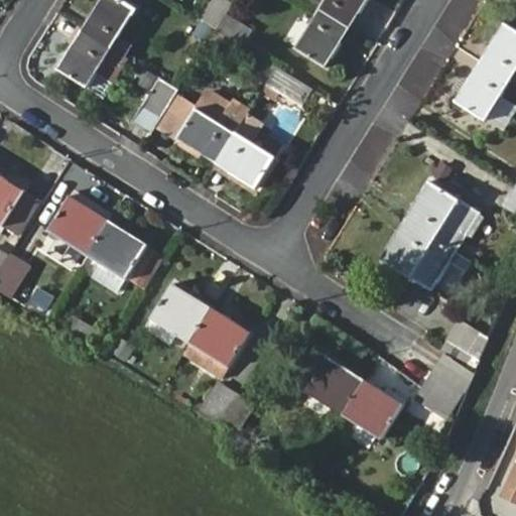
[(122,0),(100,0),(83,28),(113,46),(136,9),(122,0)]
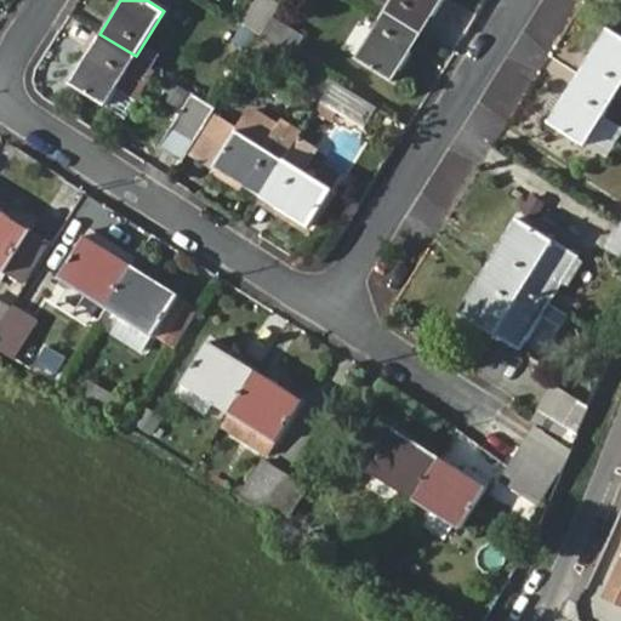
[(257,0),(243,23),(261,34),(273,16),(280,5),(273,0),(257,0)]
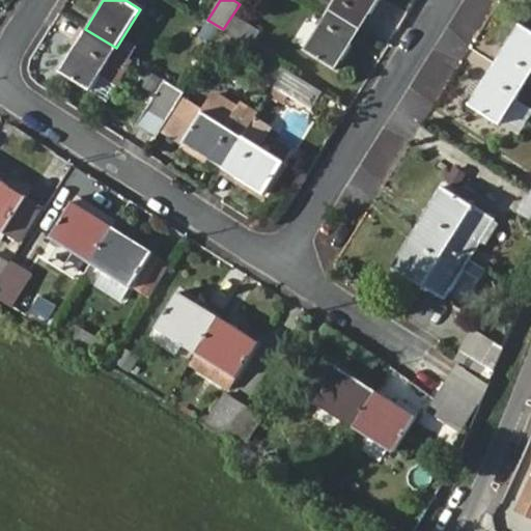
[(335,0),(330,9),(361,29),(379,0),(335,0)]
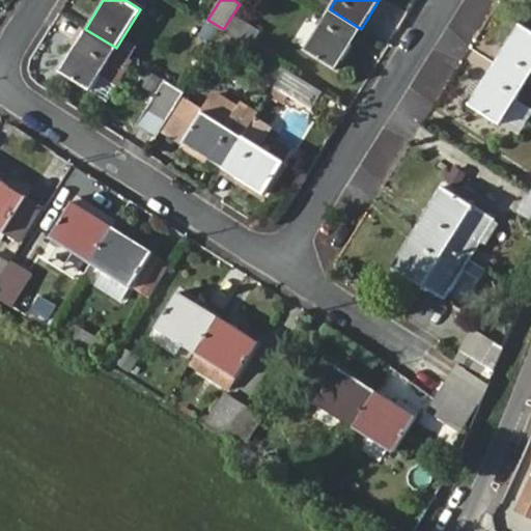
[(335,71),(361,29),(330,9),(304,50),(335,71)]
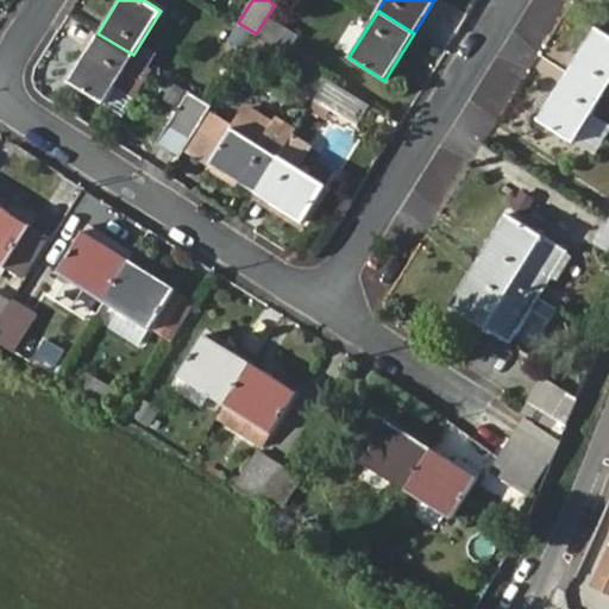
[(268,16),(256,33),(286,52),(296,35),(268,16)]
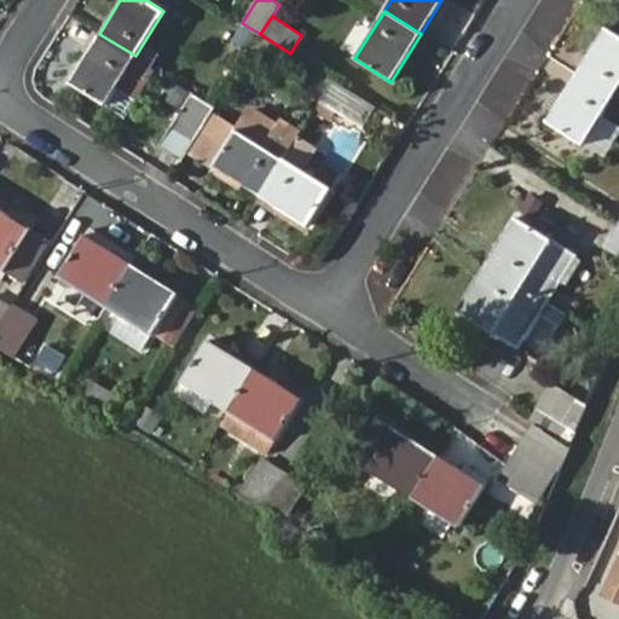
[(613,98),(618,102),(618,35),(607,29),(579,75),(613,98)]
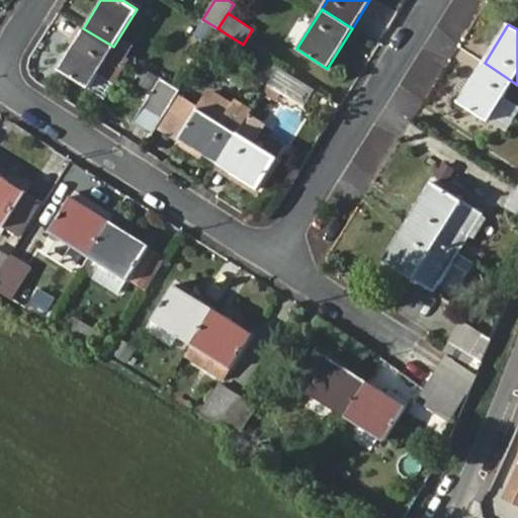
[(113,47),(83,28),(58,68),(89,87),(113,47)]
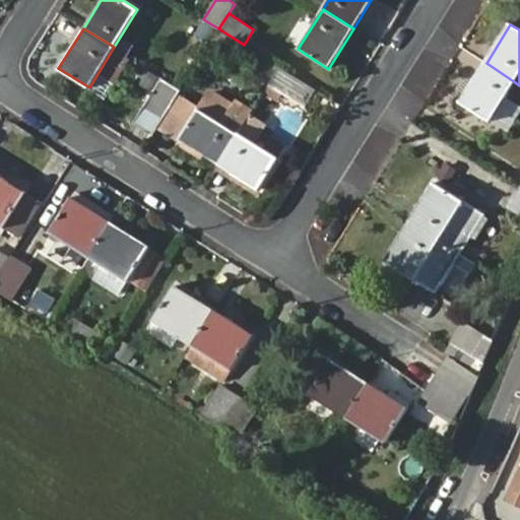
[(491,121),(515,82),(486,63),(462,104),(491,121)]
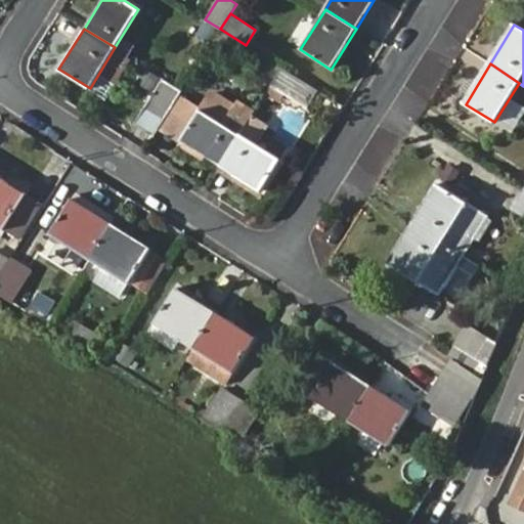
[(316,90),(281,68),(270,86),(279,91),(304,107),(316,90)]
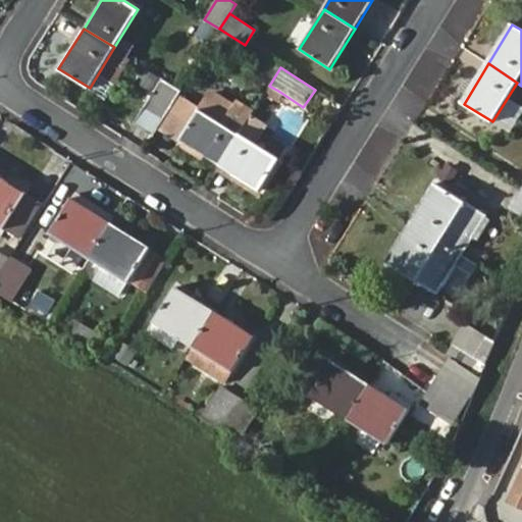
[(180,90),(162,77),(143,108),(162,120),(180,90)]
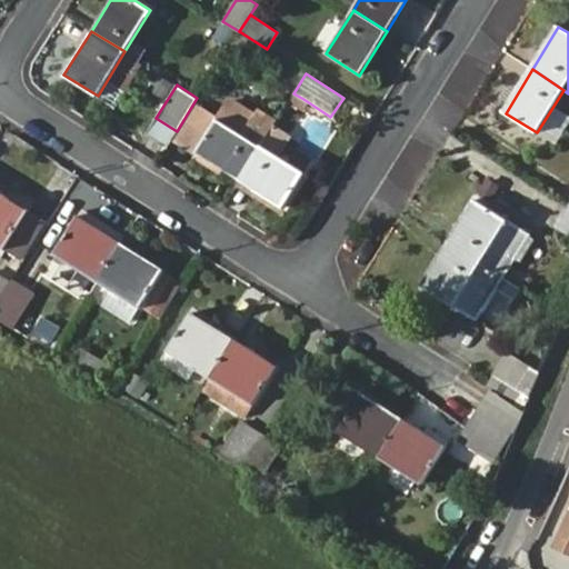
[(297,109),(303,99),(293,93),(288,103),(297,109)]
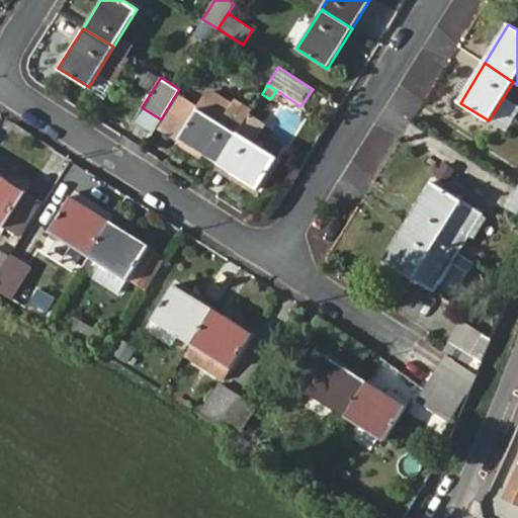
[(212,86),(198,109),(221,122),(236,100),(212,86)]
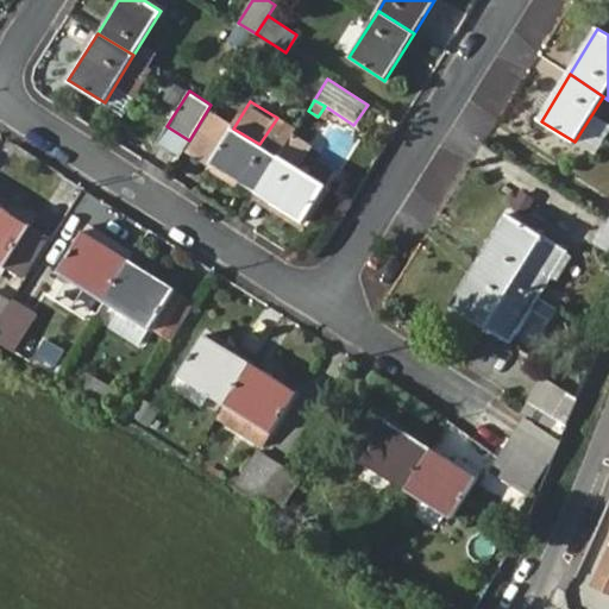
[(189,151),(211,164),(233,129),(213,115),(189,151)]
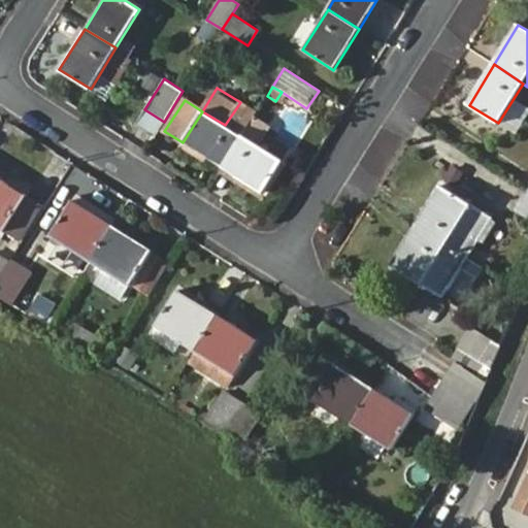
[(254,116),(256,111),(240,102),(225,125),(202,111),(183,142),(207,157),(210,152),(225,161),(254,116)]
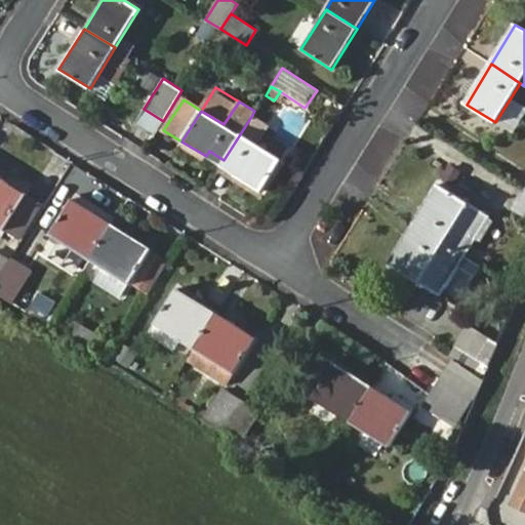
[(279,159),(254,145),(267,124),(252,115),(224,160),(239,169),(236,175),(259,190),(279,159)]
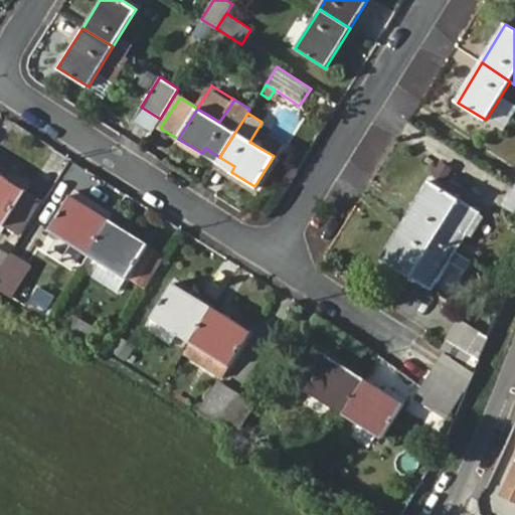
[(205,148),(202,153),(216,163),(219,157),(205,148)]
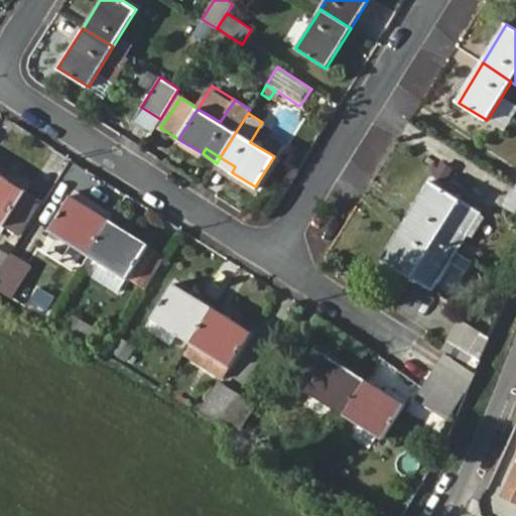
[(235,166),(220,157),(217,163),(232,172),(235,166)]
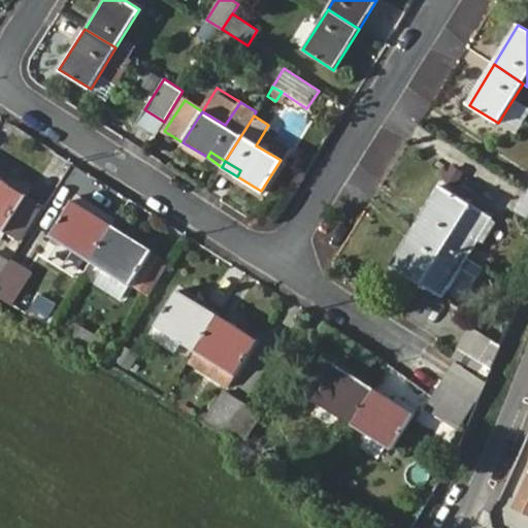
[(237,176),(222,167),(219,171),(258,196),(261,191),(237,176)]
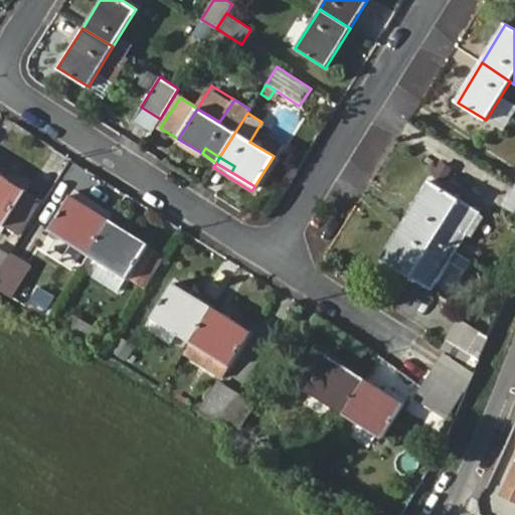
[(0,222),(3,225),(24,190),(0,175),(0,222)]
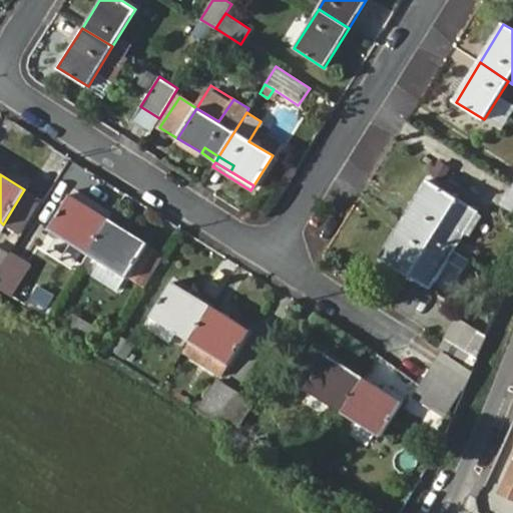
[(403,219),(455,252),(480,213),(427,181),(403,219)]
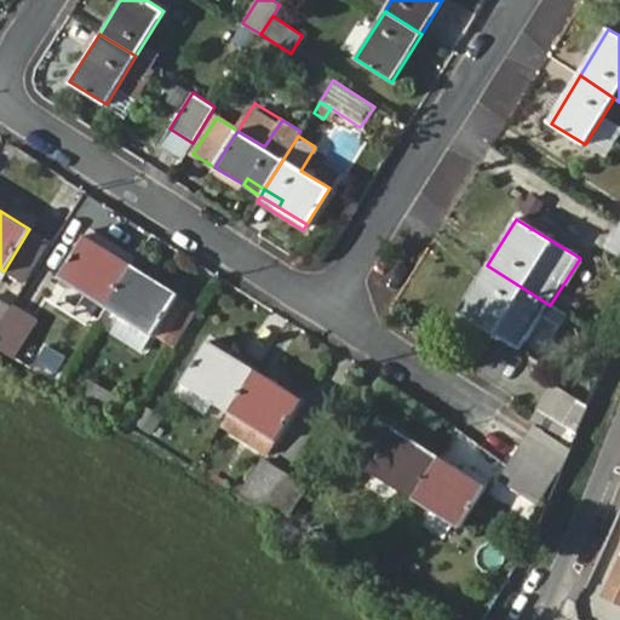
[(619,254),(619,224),(606,246),(619,254)]
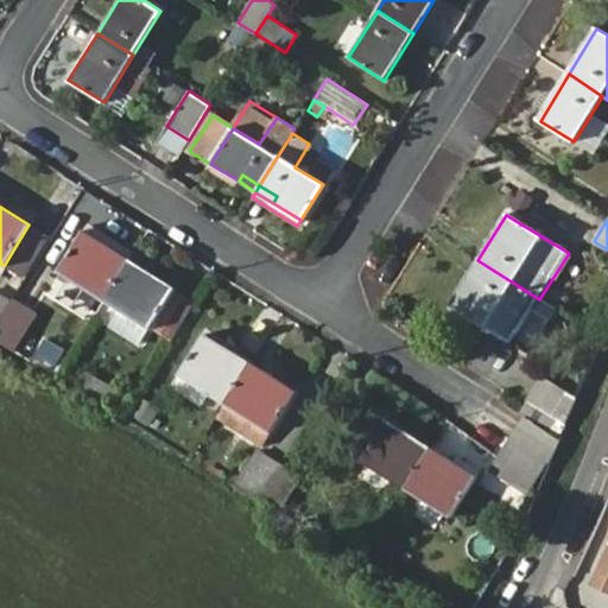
[(58,272),(106,302),(131,261),(83,232),(58,272)]
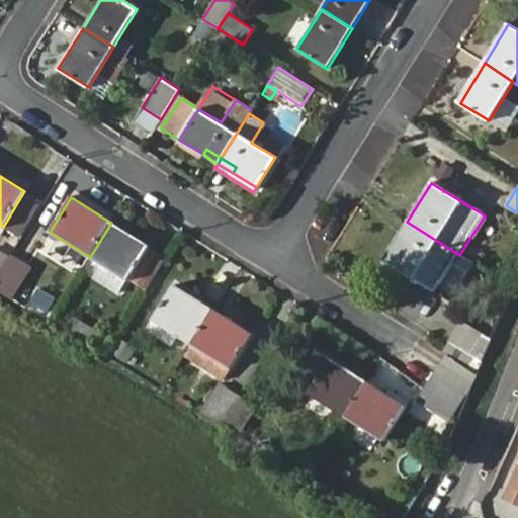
[(467,273),(473,263),(459,255),(407,222),(383,260),(435,293),(453,264),(467,273)]
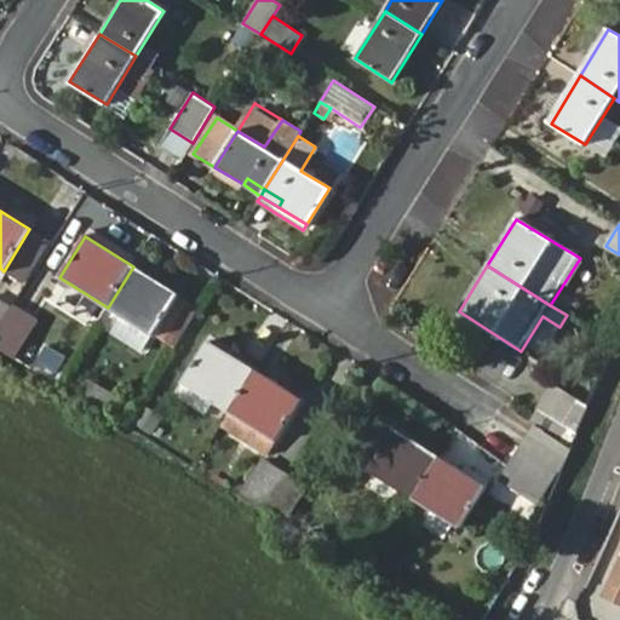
[(133,267),(108,308),(122,317),(153,337),(179,294),(133,267)]
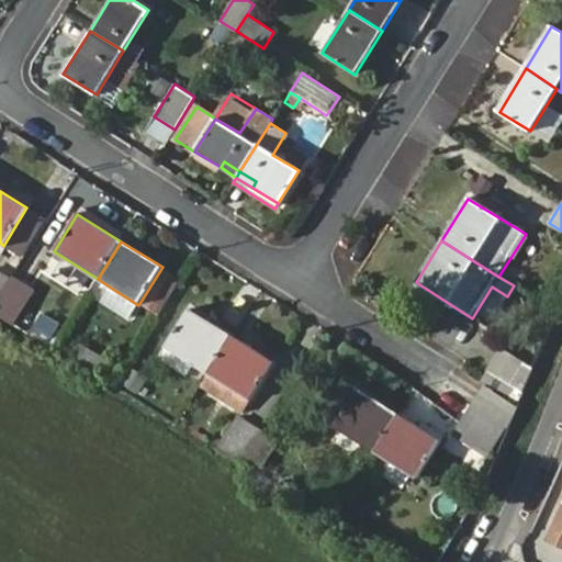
[(138,305),(159,318),(183,280),(163,267),(138,305)]
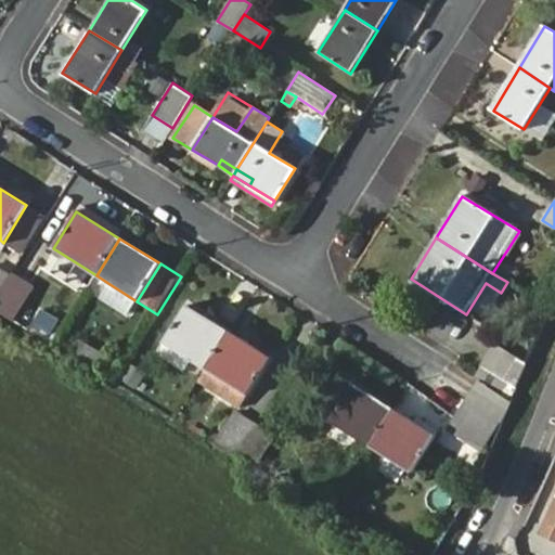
[(0,288),(11,273),(0,266),(0,288)]
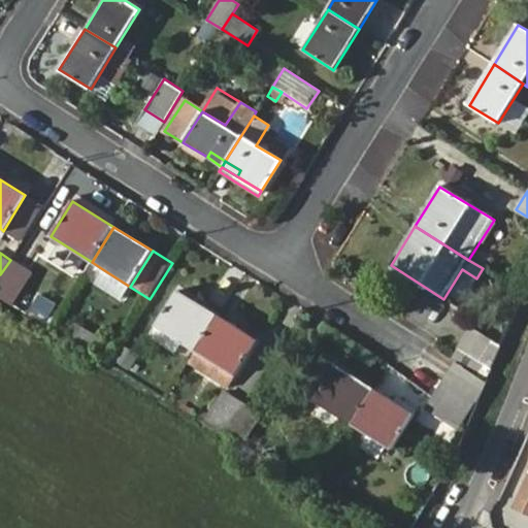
[(10,260),(0,274),(0,297),(10,303),(31,271),(10,260)]
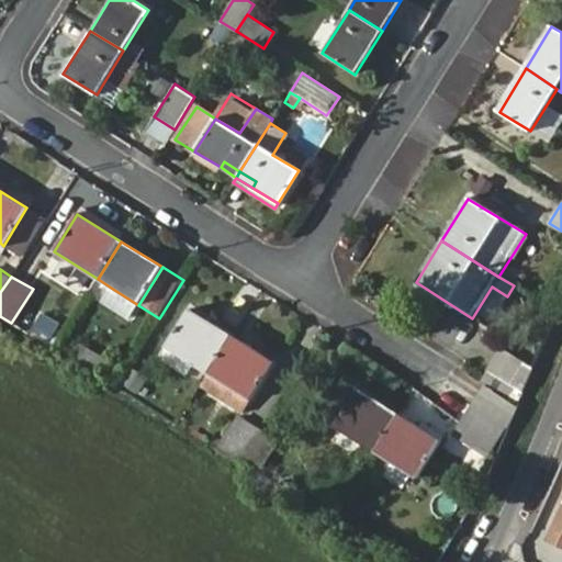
[(138,305),(111,288),(101,302),(130,319),(138,305)]
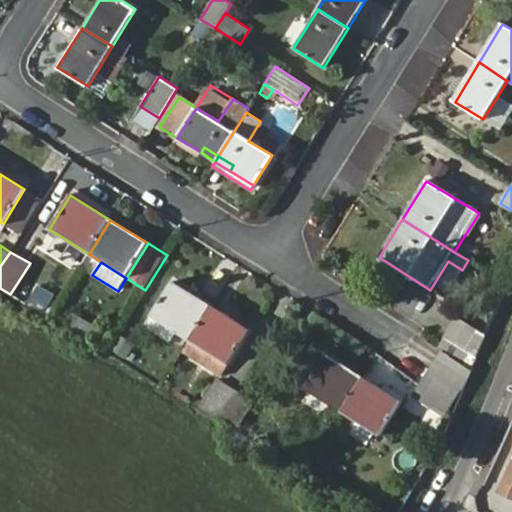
[(188,341),(210,305),(172,281),(149,317),(188,341)]
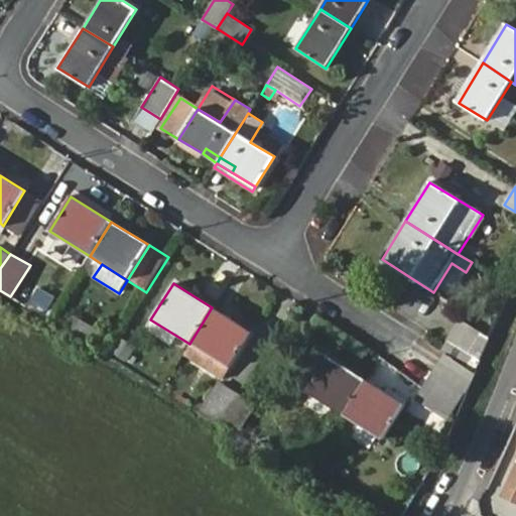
[(251,333),(212,307),(189,344),(192,345),(229,368),(251,333)]
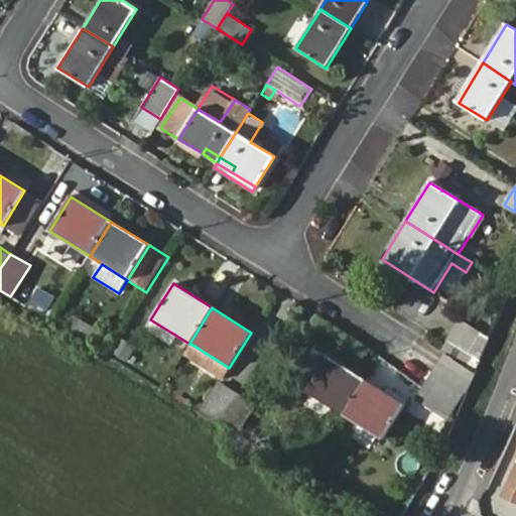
[(74,317),(67,335),(90,343),(96,326),(74,317)]
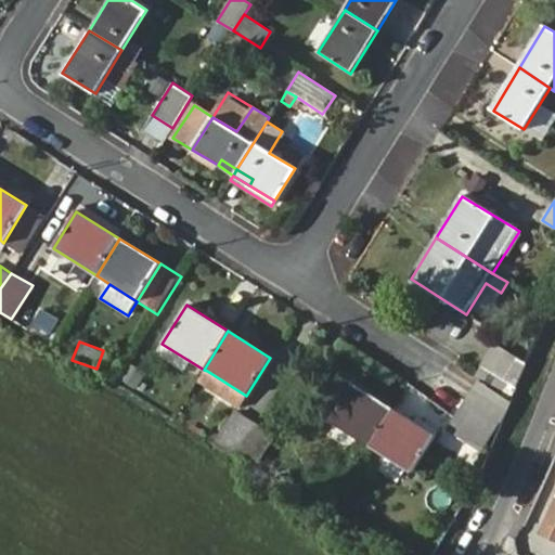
[(476,378),(505,397),(526,363),(495,345),(476,378)]
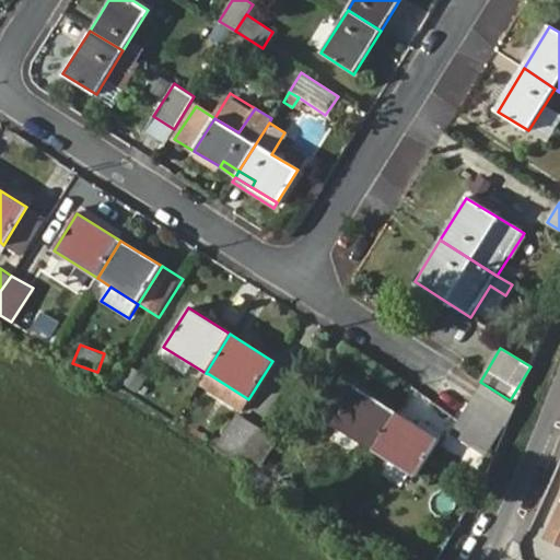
[(140,392),(149,377),(132,366),(123,381),(140,392)]
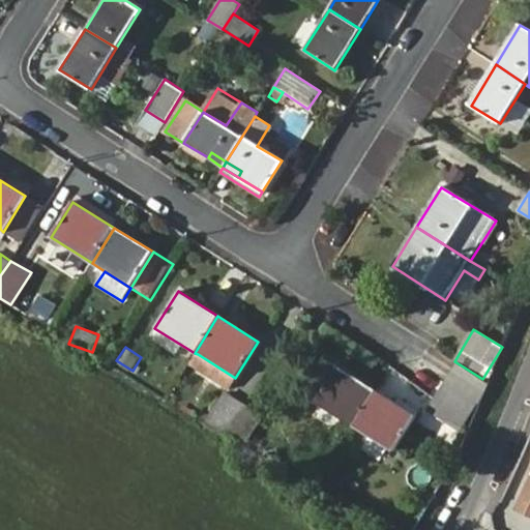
[(235,378),(198,354),(192,366),(228,388),(235,378)]
